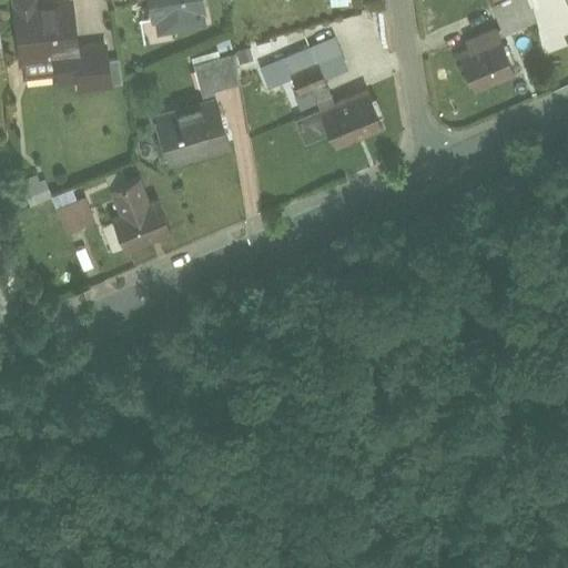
[(34,0),(12,0),(19,62),(52,58),(78,56),(78,48),(72,0),(56,0),(36,2),(34,0)]
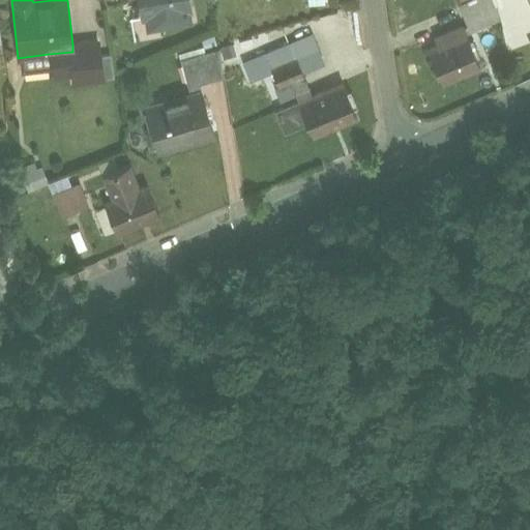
[(136,0),(138,17),(146,16),(147,30),(189,25),(188,11),(193,11),(190,0),(136,0)]
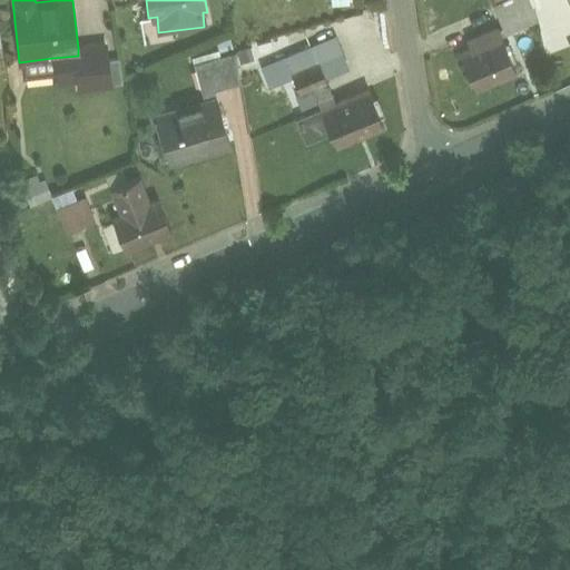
[(526,0),(509,0),(498,5),(489,8),(497,28),(500,38),(536,25),(526,0)]
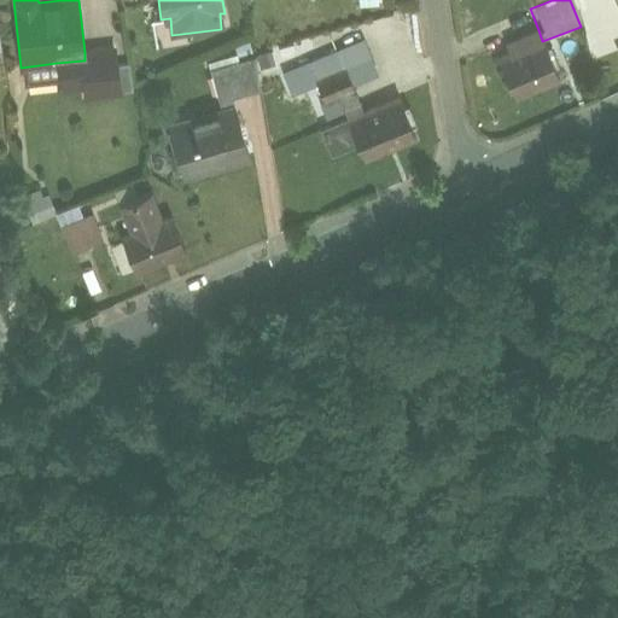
[(570,0),(581,27),(588,62),(617,50),(617,17),(611,0),(570,0)]
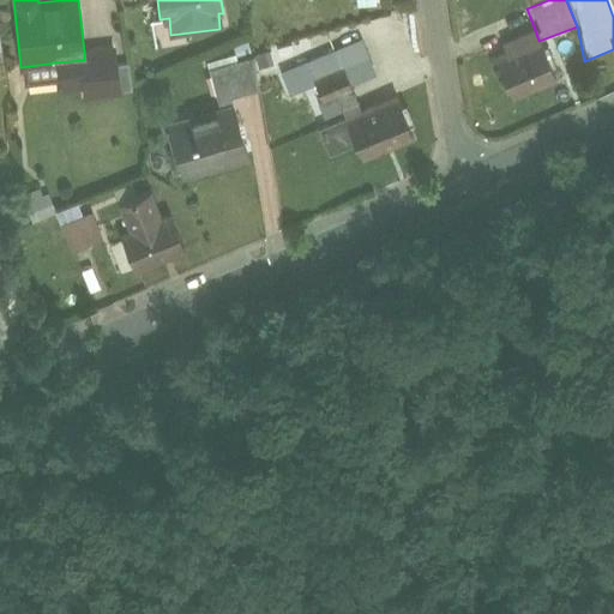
[(491,58),(509,102),(557,84),(539,41),(535,30),(499,44),(503,53),(491,58)]
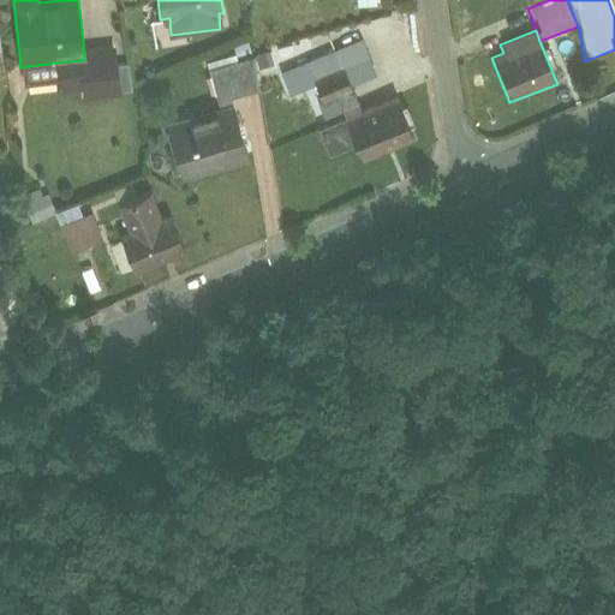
[(264,46),(267,60),(300,57),(298,41),(264,46)]
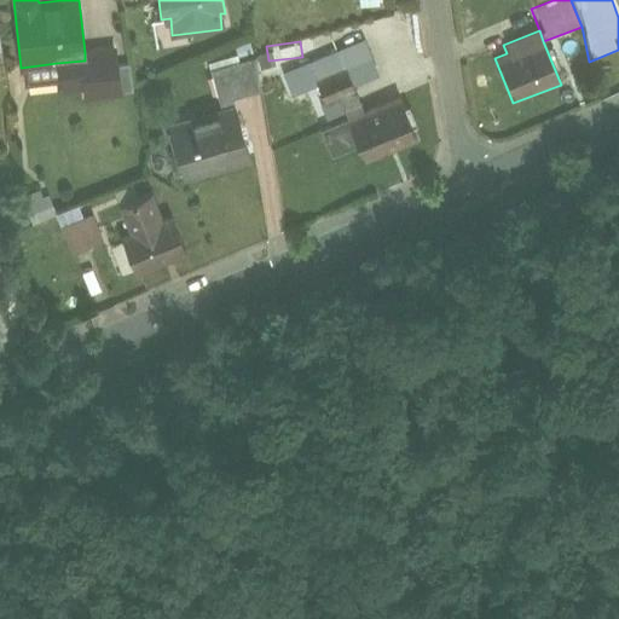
[(116,50),(85,52),(85,61),(57,63),(59,93),(119,88),(116,50)]
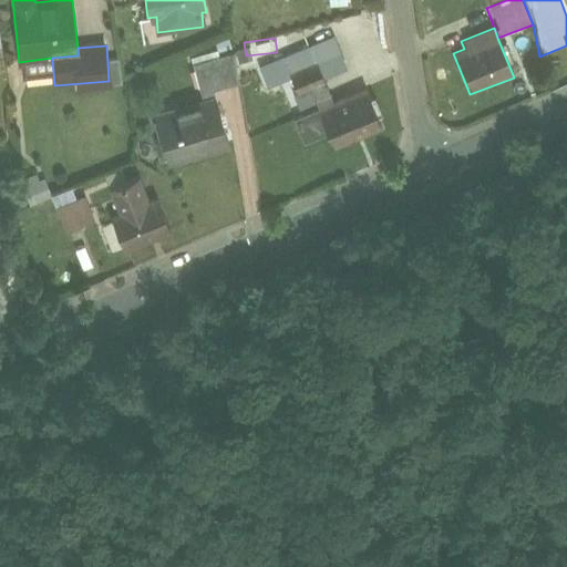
[(308,49),(281,61),(287,75),(315,63),(308,49)]
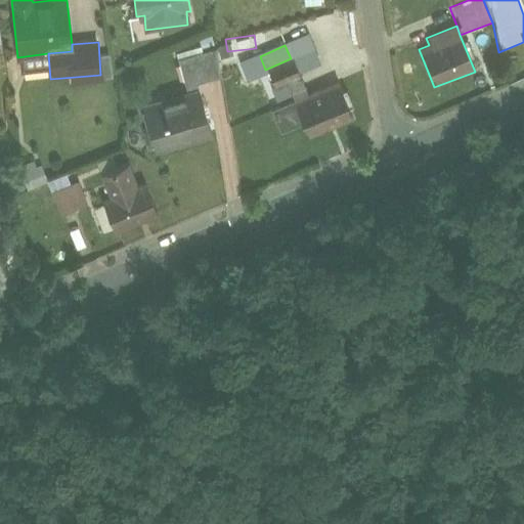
[(176,60),(187,95),(198,91),(195,85),(218,78),(214,49),(176,60)]
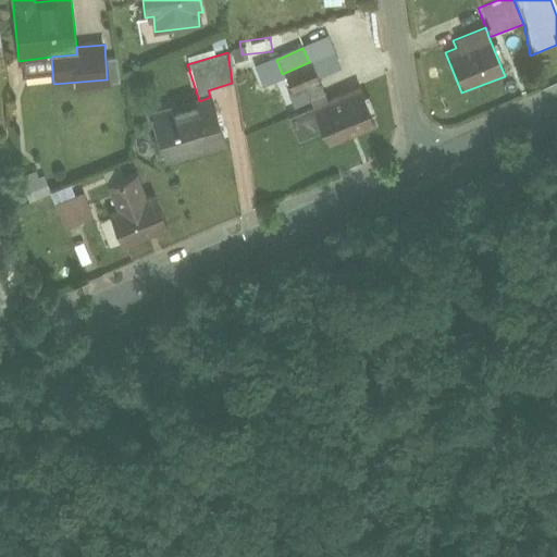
[(311,108),(325,102),(313,73),(286,84),(291,94),(285,96),(292,111),(309,103),(311,108)]
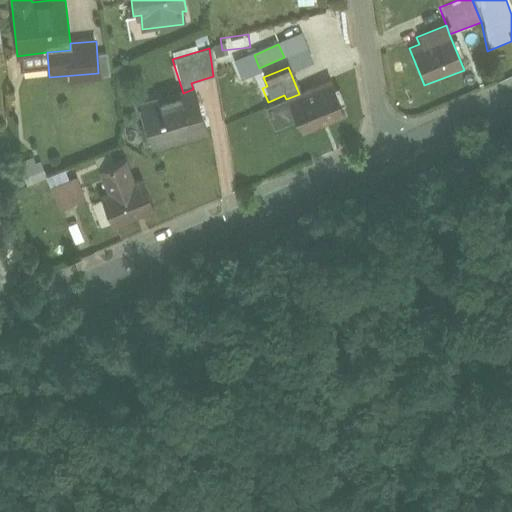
[(295,121),(301,136),(344,117),(329,81),(299,94),(286,99),(295,121)]
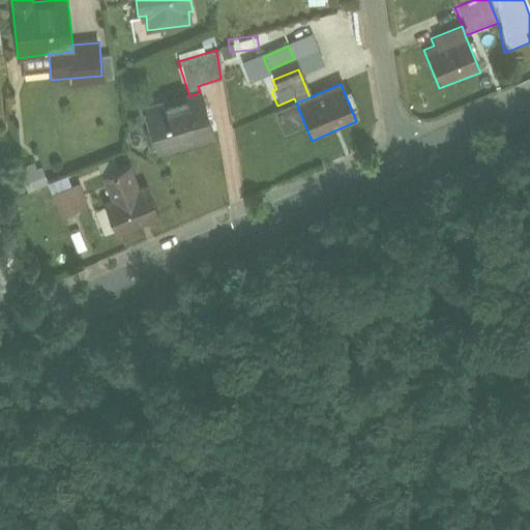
[(157,158),(215,140),(200,92),(189,96),(164,104),(163,99),(141,106),(157,158)]
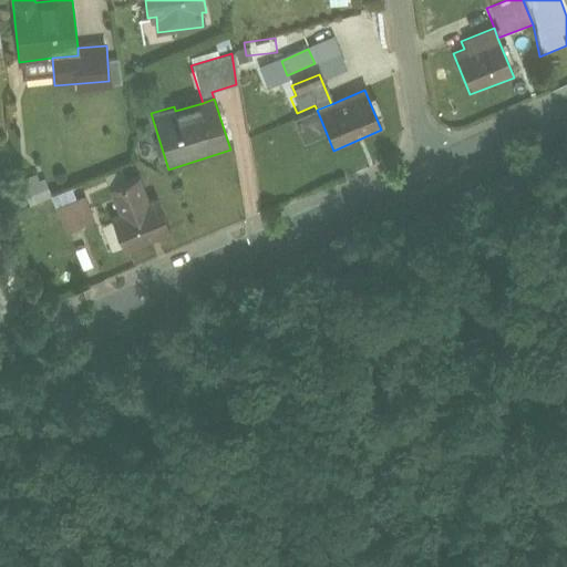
[(299,145),(327,134),(317,110),(289,122),(299,145)]
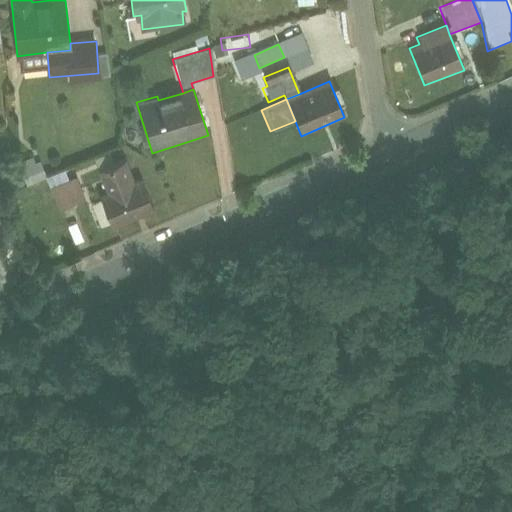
[(111,228),(153,211),(139,178),(133,181),(124,158),(95,170),(104,193),(97,195),(111,228)]
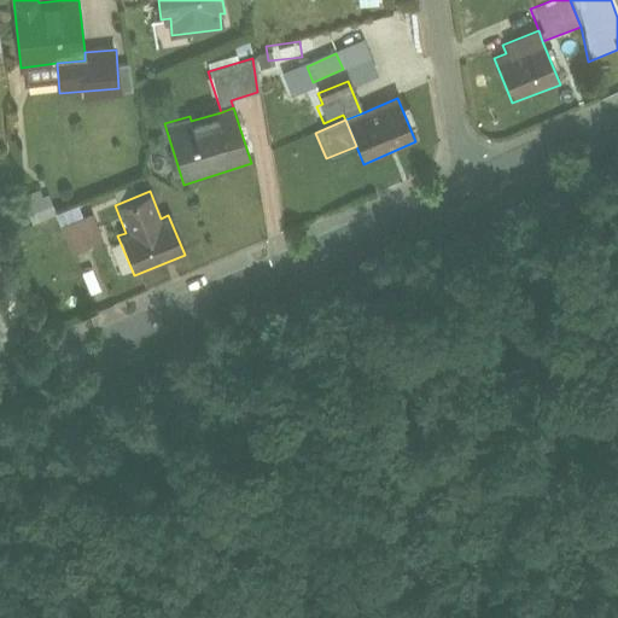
[(52,217),(53,216),(45,198),(40,200),(36,192),(23,198),(25,207),(21,209),(29,227),(52,217)]
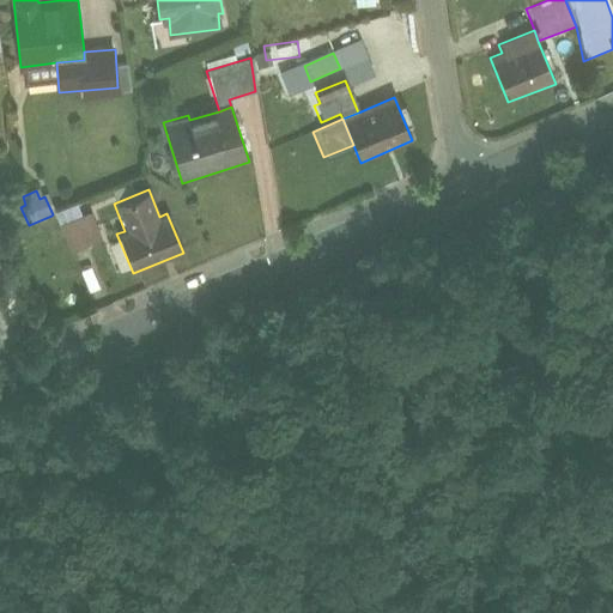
[(70,254),(99,241),(87,213),(80,217),(74,205),(53,214),(52,216),(70,254)]
